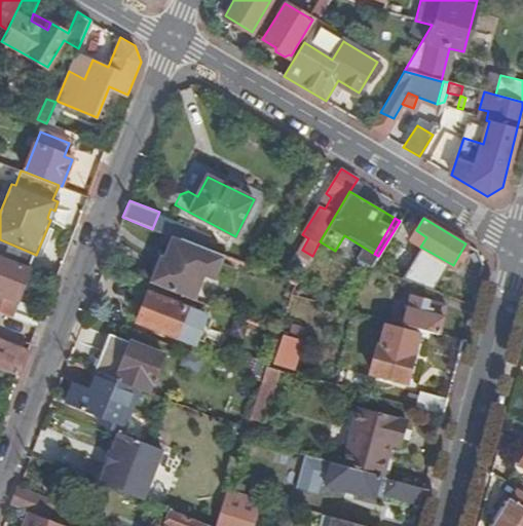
[(175,224),(171,236),(204,249),(208,237),(175,224)]
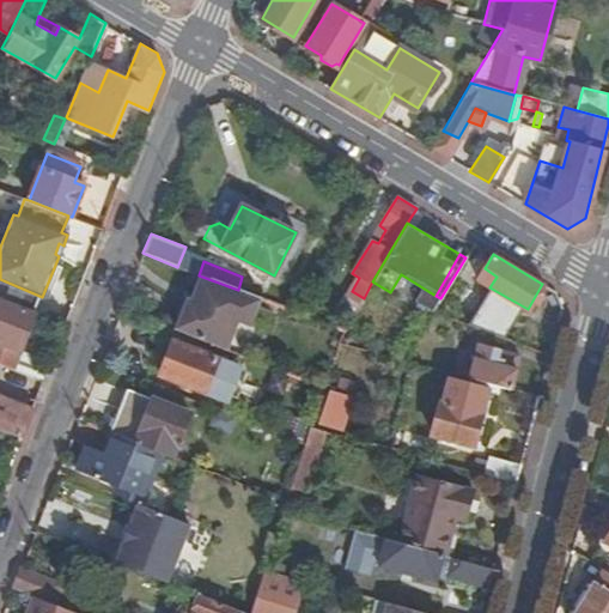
[(238,290),(199,275),(190,301),(187,301),(176,332),(225,350),(237,321),(248,325),(259,298),(238,290)]
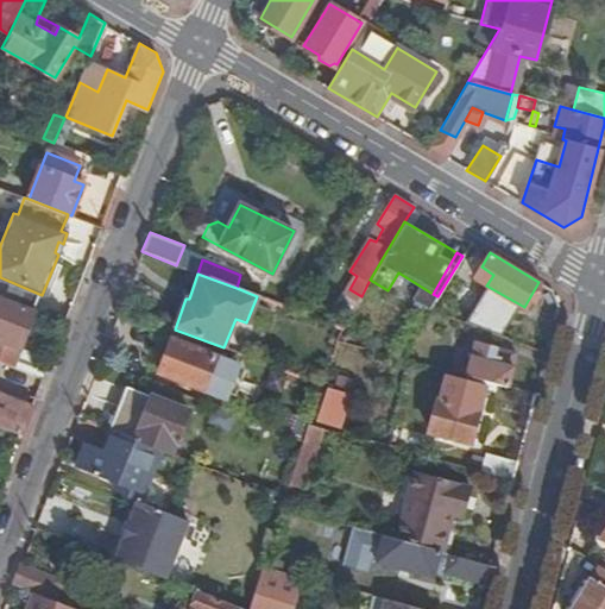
[(0,360),(36,375),(43,377),(49,359),(20,349),(25,334),(32,337),(41,313),(0,296),(0,360)]
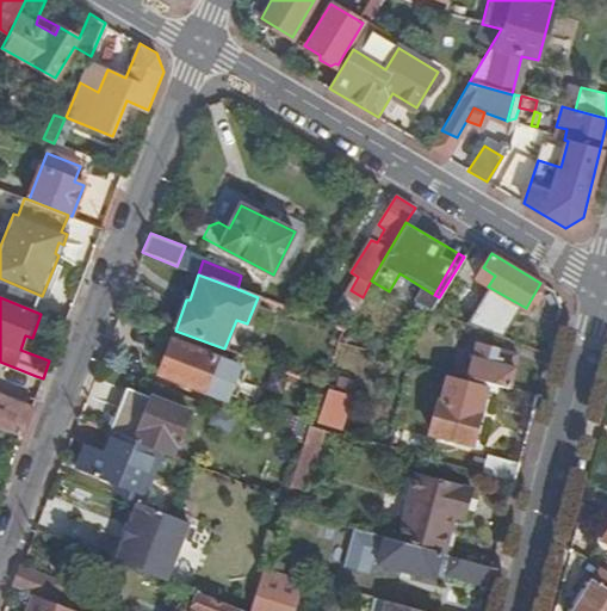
[(237,368),(172,341),(160,374),(224,401),(227,395),(235,397),(243,376),(235,374),(237,368)]
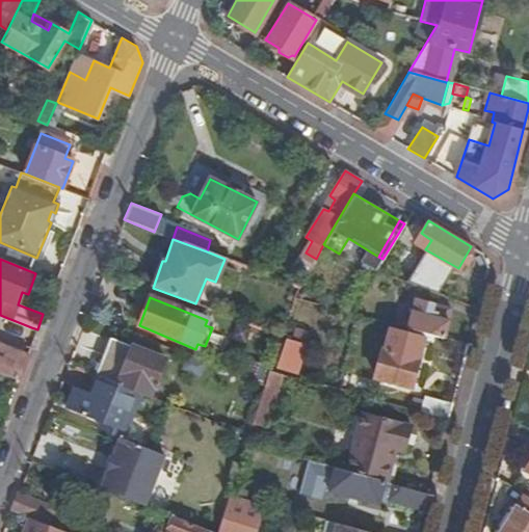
[(415,301),(408,328),(443,338),(447,321),(446,320),(449,309),(415,301)]
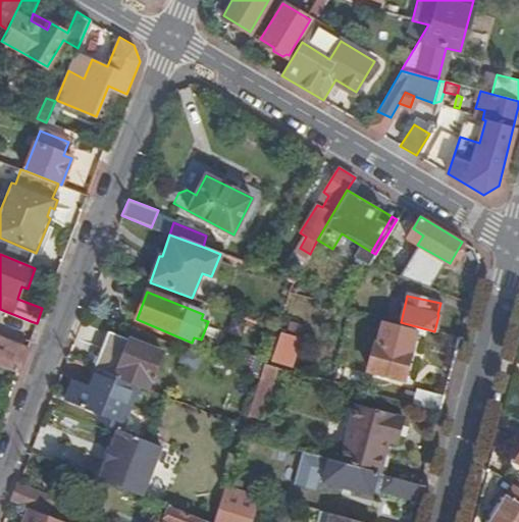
[(28,328),(34,331),(37,323),(31,321),(28,328)]
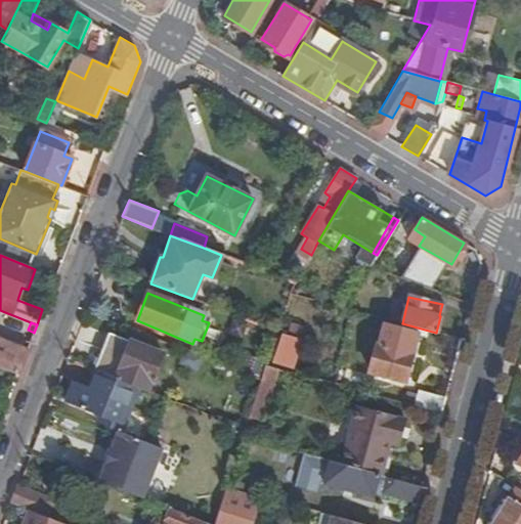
[(417,332),(384,323),(378,346),(376,345),(368,373),(404,381),(417,332)]
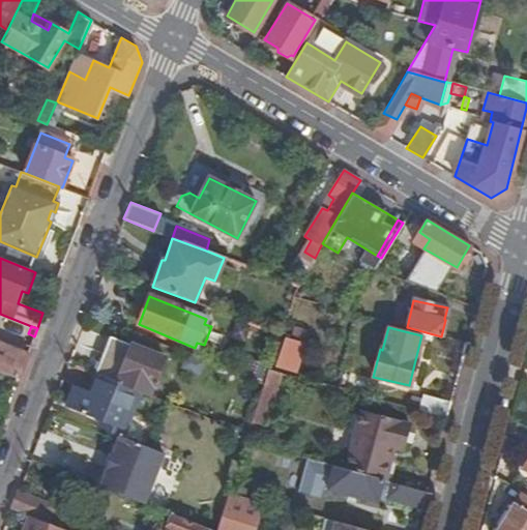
[(110,336),(95,374),(97,375),(140,391),(149,395),(164,358),(110,336)]
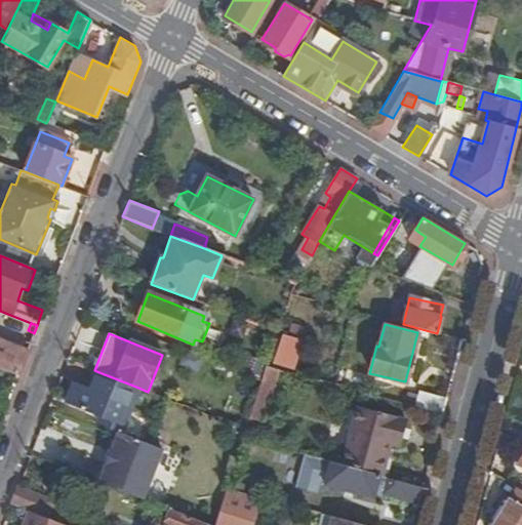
[(302,342),(283,335),(273,364),(291,370),(302,342)]
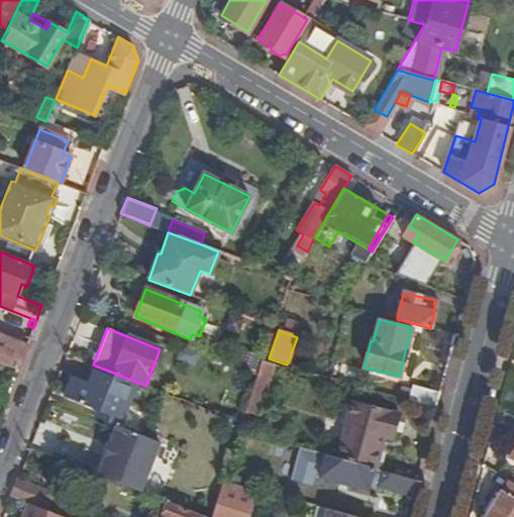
[(0,362),(17,370),(21,357),(25,346),(0,336),(0,362)]
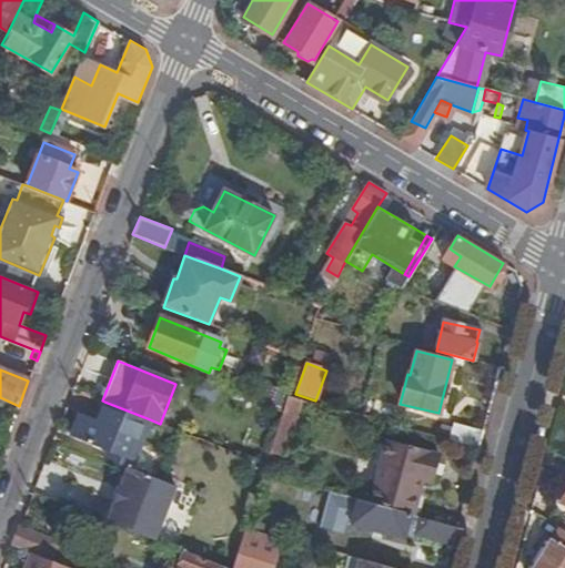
[(285,397),(280,412),(266,457),(282,462),(301,401),(285,397)]
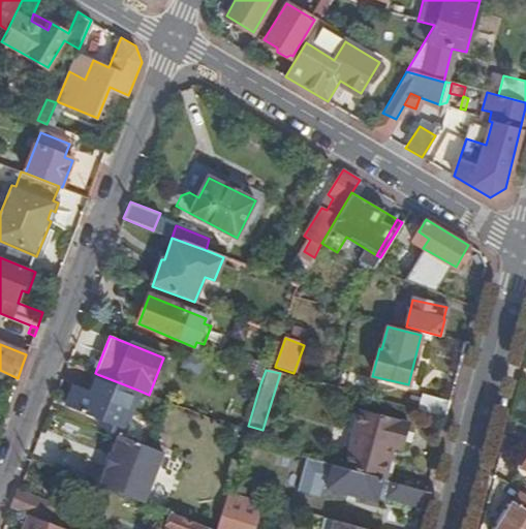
[(140,391),(97,374),(90,391),(76,385),(68,406),(125,428),(140,391)]
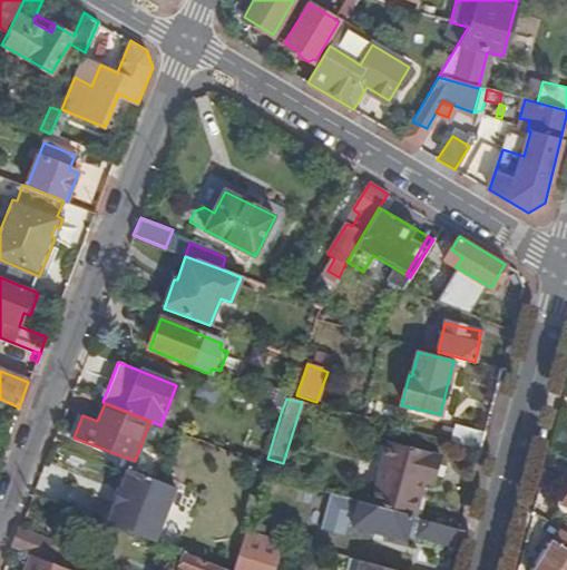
[(368,403),(363,419),(383,423),(384,415),(382,413),(383,408),(368,403)]
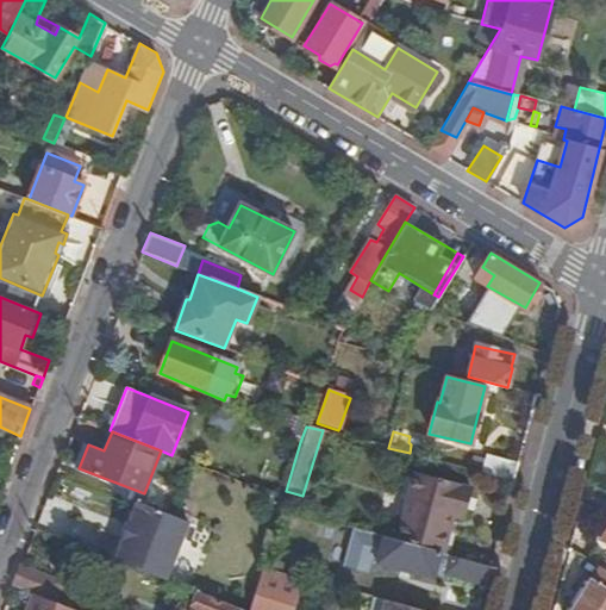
[(481,452),(476,471),(512,480),(517,461),(481,452)]
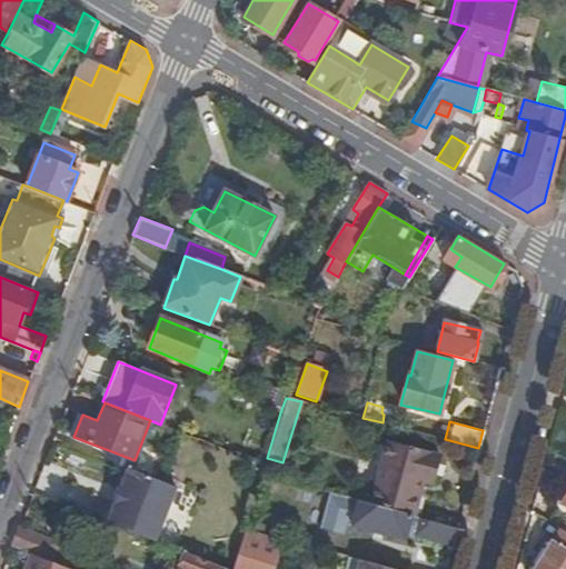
[(367,505),(411,517),(420,482),(430,485),(437,459),(384,445),(367,505)]
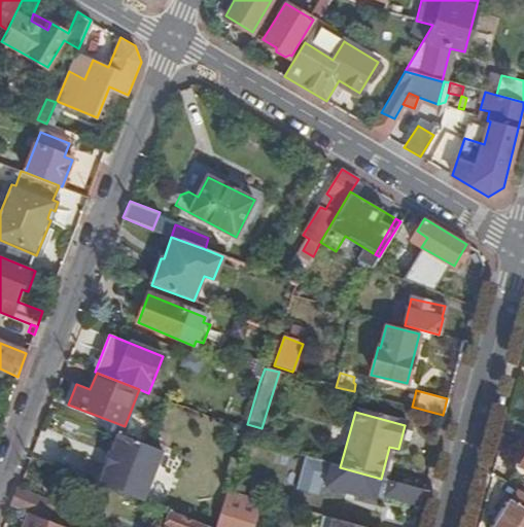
[(161,451),(119,434),(100,484),(142,501),(161,451)]
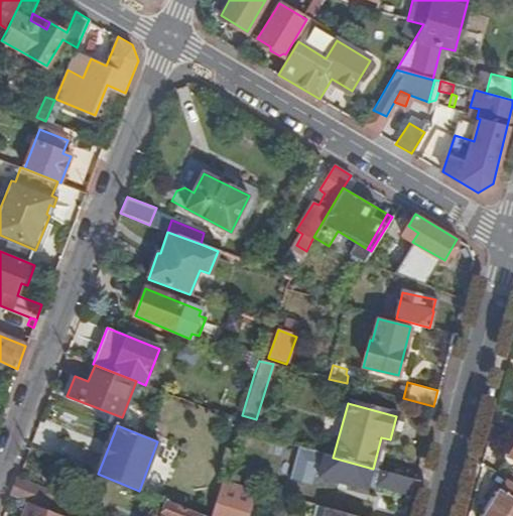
[(333,458),(310,452),(308,459),(312,459),(310,467),(321,470),(318,478),(367,491),(373,469),(333,458)]
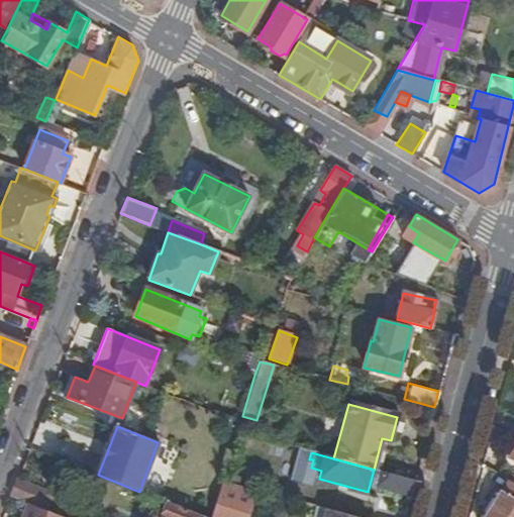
[(414,481),(380,472),(377,486),(410,495),(414,481)]
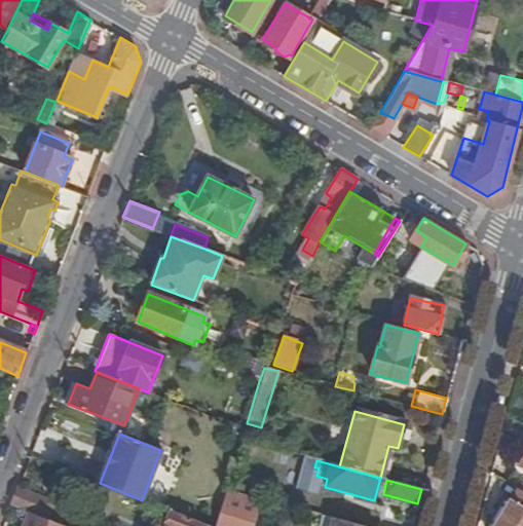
[(46,499),(16,488),(10,503),(30,511),(40,515),(46,499)]
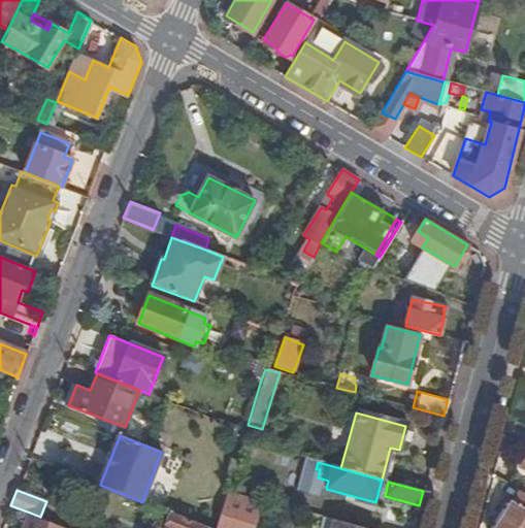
[(253,527),(262,500),(226,491),(214,527),(253,527)]
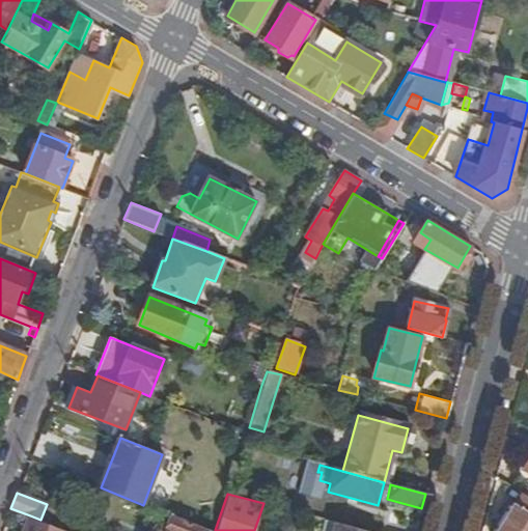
[(527,530),(527,497),(522,494),(513,506),(508,503),(492,530),(527,530)]
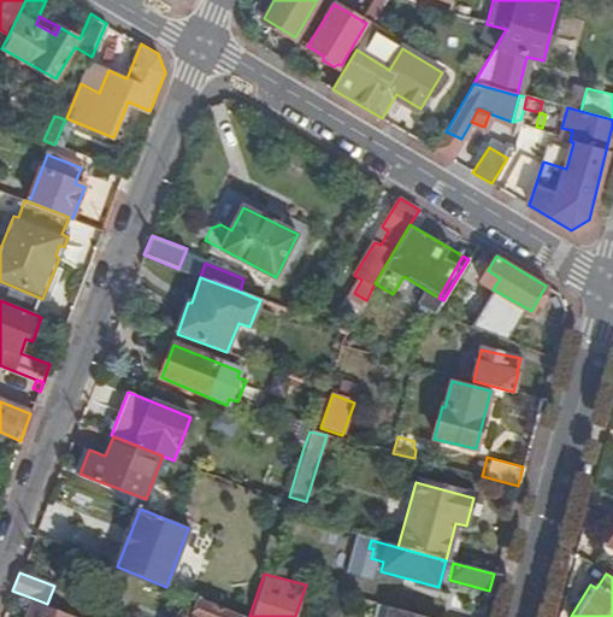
[(47,604),(56,607),(63,589),(54,586),(47,604)]
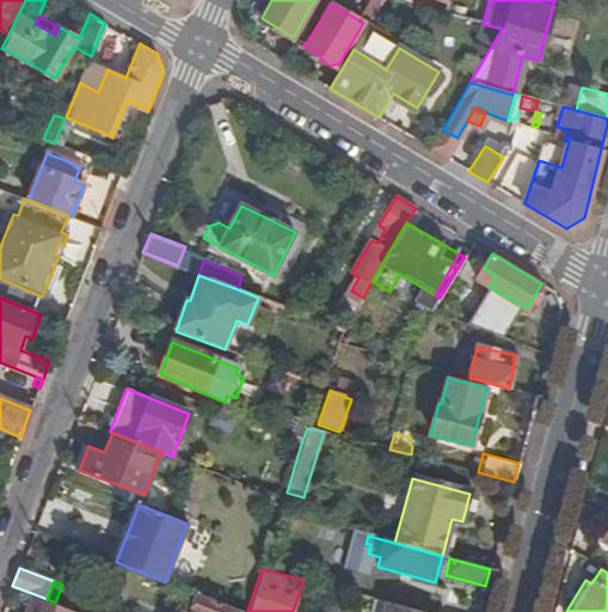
[(391,587),(386,603),(409,609),(412,592),(391,587)]
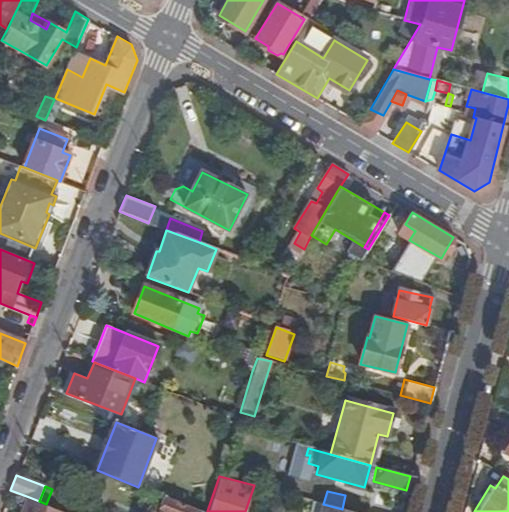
[(66,511),(46,504),(39,501),(29,497),(23,511),(66,511)]
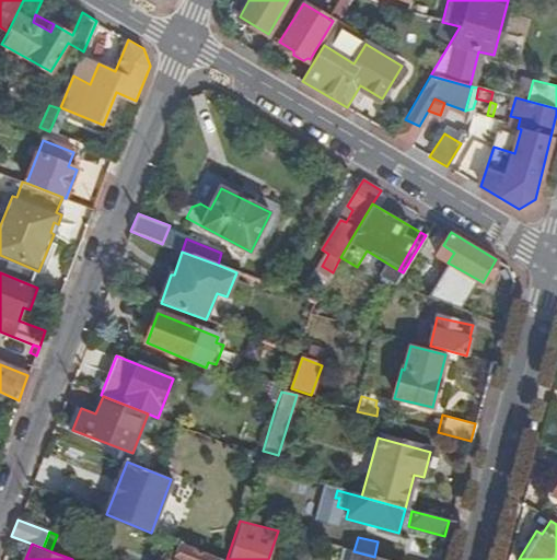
[(218,559),(182,545),(176,559),(218,559)]
